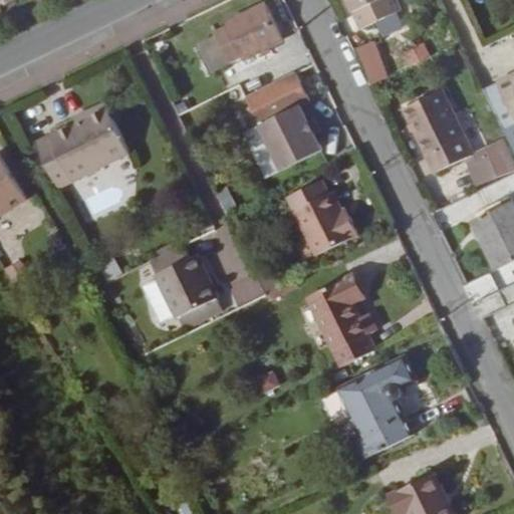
[(403,9),(398,0),(347,0),(354,12),(353,13),(361,29),(403,9)]
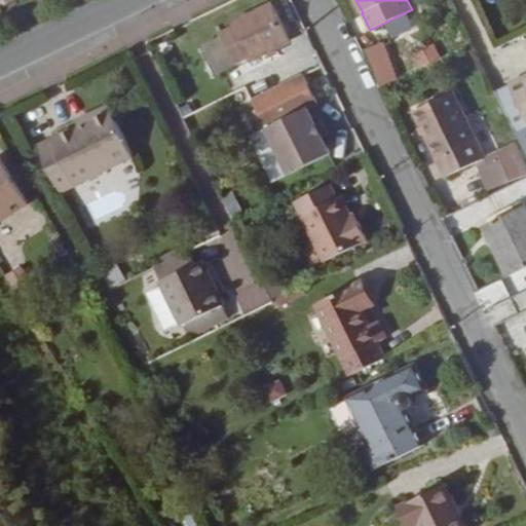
[(291,41),(272,3),(231,24),(232,25),(219,31),(235,65),(248,59),(250,62),(291,41)]
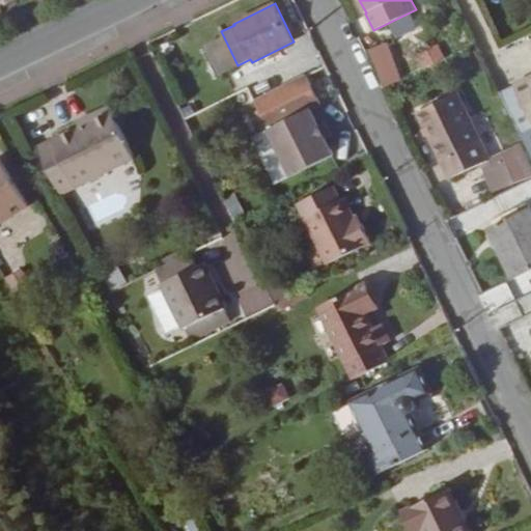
[(380,84),(399,76),(384,40),(365,49),(380,84)]
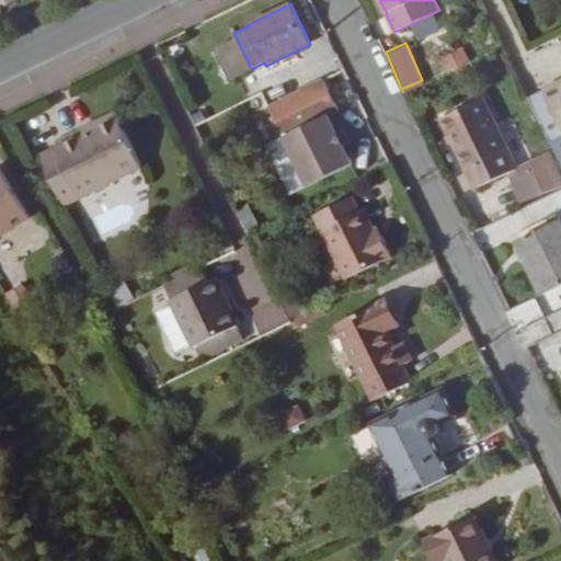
[(444,73),(468,63),(461,46),(436,58),(444,73)]
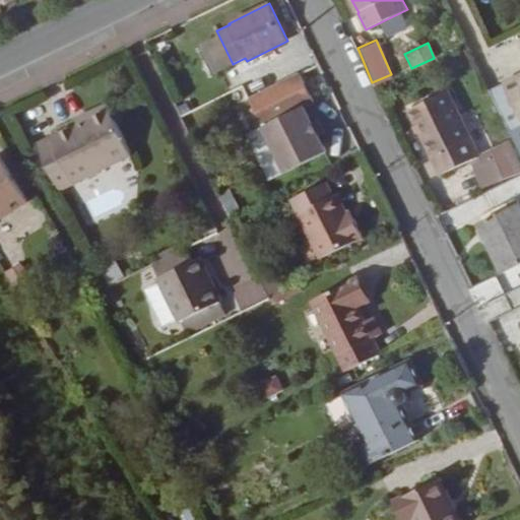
[(312,122),(304,106),(314,101),(300,73),(251,99),(249,99),(263,126),(270,142),(312,122)]
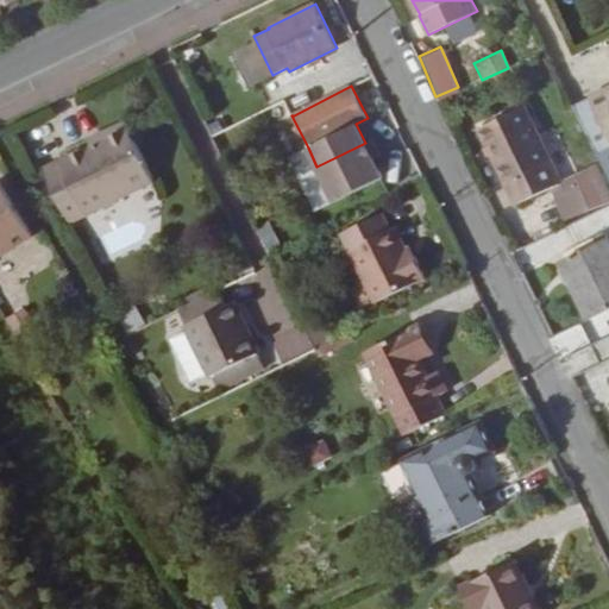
[(608,89),(608,92),(606,87),(589,95),(608,137),(608,89)]
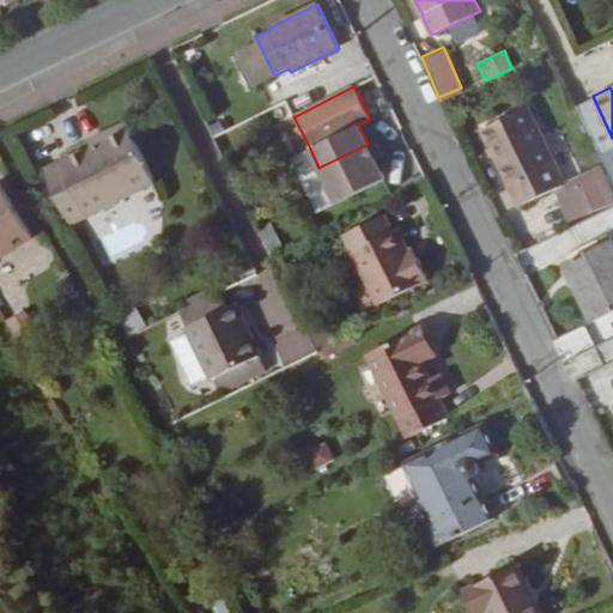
[(505,140),(536,125),(528,107),(481,129),(519,206),(551,190),(568,222),(605,204),(589,170),(565,182),(552,156),(520,170),(505,140)]
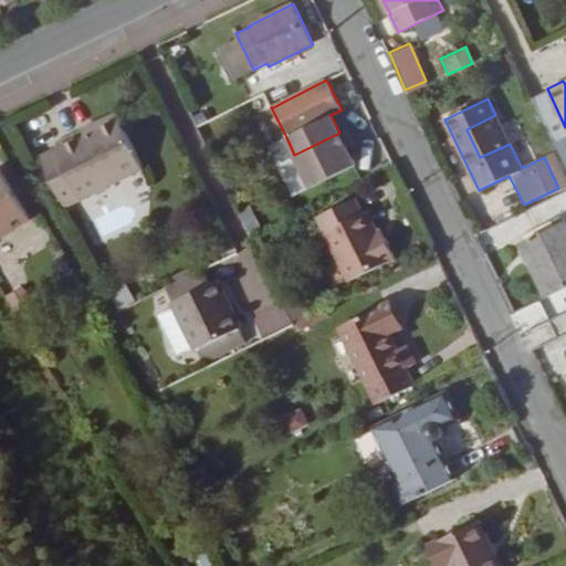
[(144,169),(116,112),(81,129),(83,134),(39,156),(64,207),(144,169)]
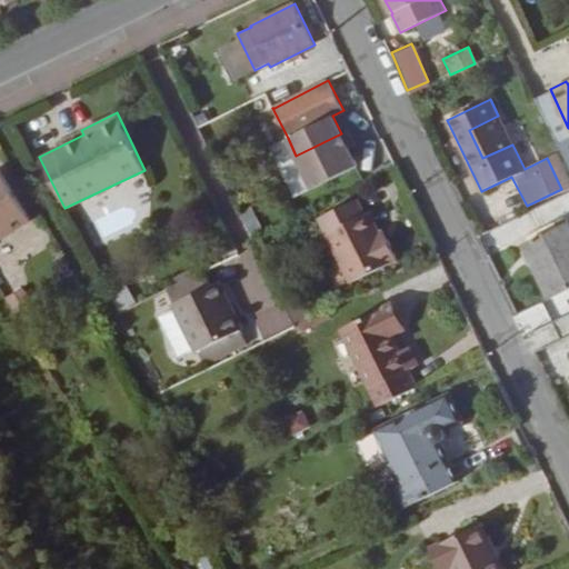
[(512,145),(498,116),(469,130),(482,158),(512,145)]
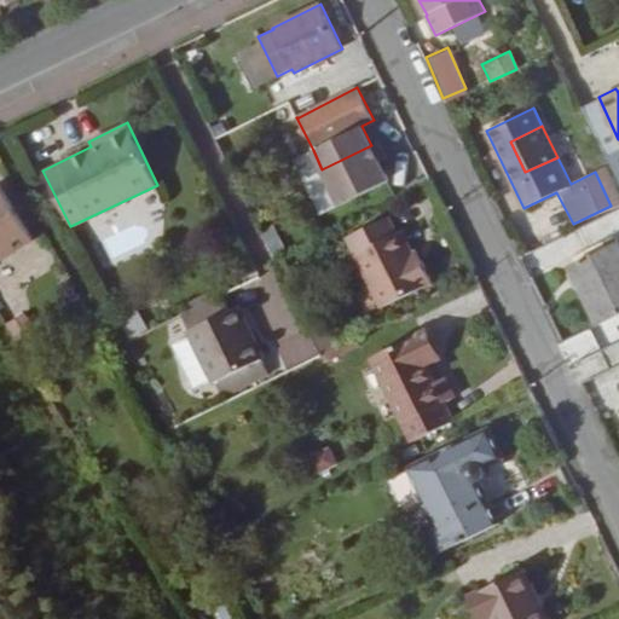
[(389,180),(380,162),(387,158),(379,142),(371,145),(322,169),(340,206),(389,180)]
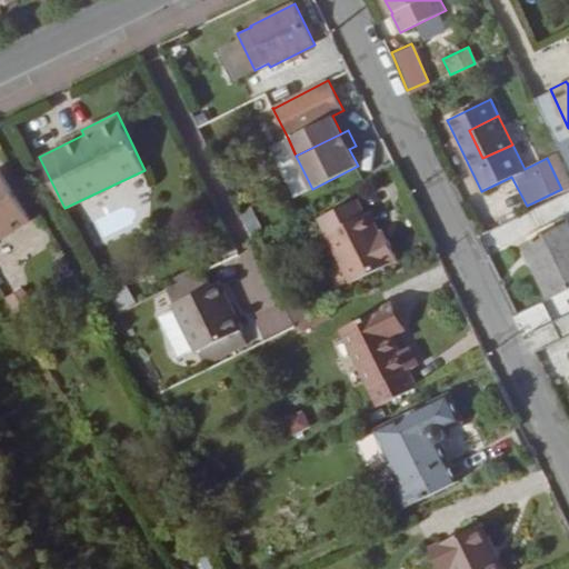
[(0,239),(31,220),(0,170),(0,169),(0,239)]
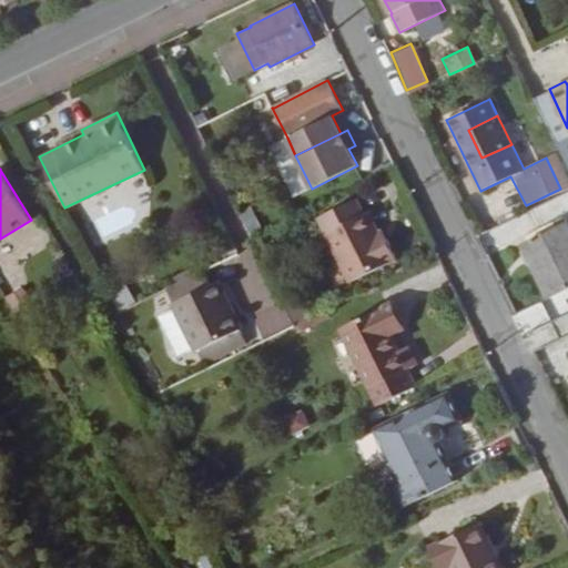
[(397,260),(382,229),(378,231),(368,211),(364,213),(357,199),(317,217),(350,283),(397,260)]
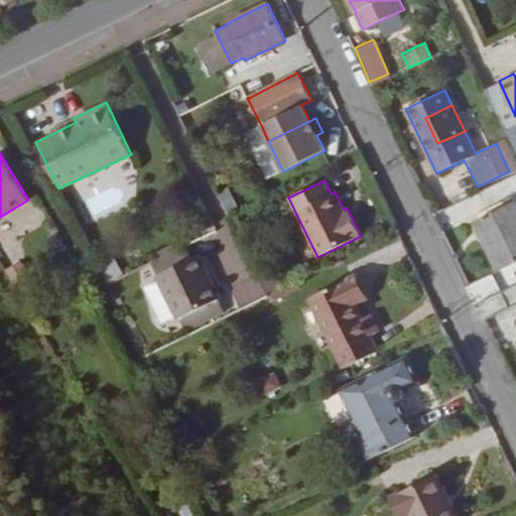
[(515,262),(515,203),(515,202),(476,221),(500,270),(515,262)]
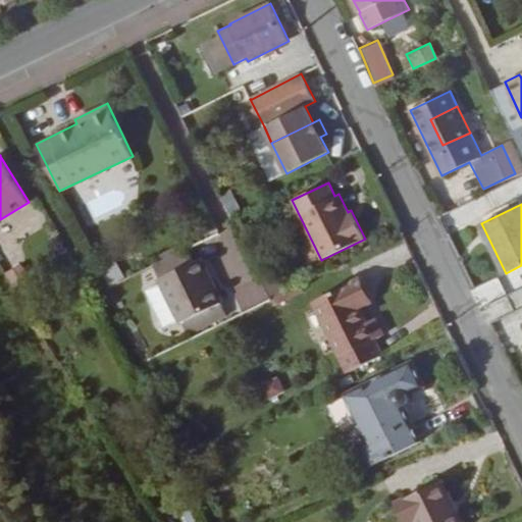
[(186,250),(181,244),(153,257),(156,263),(186,250)]
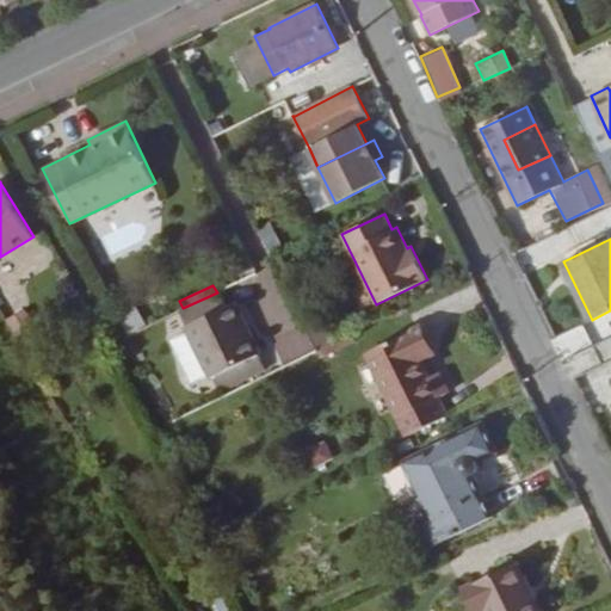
[(260,353),(235,302),(224,307),(217,292),(183,308),(179,310),(187,325),(185,327),(211,377),(213,377),(221,393),(266,370),(259,355),(260,353)]
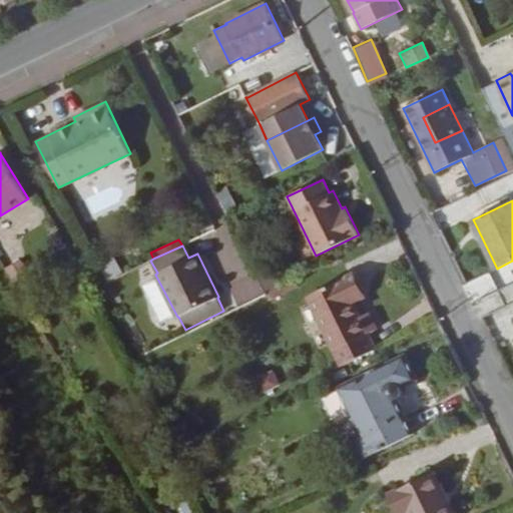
[(123,273),(112,252),(97,262),(108,281),(123,273)]
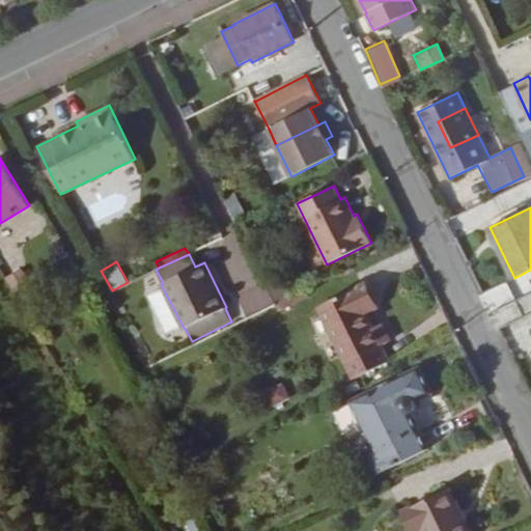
[(373,328),(367,314),(375,310),(363,284),(317,307),(345,363),(391,340),(382,323),(373,328)]
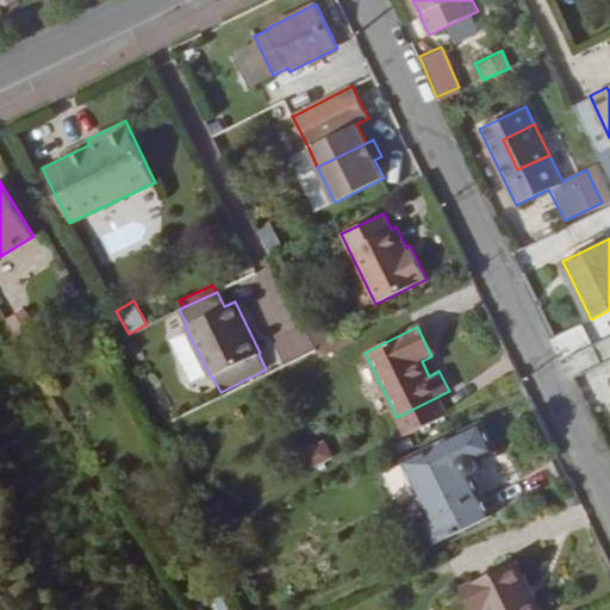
[(609,394),(601,379),(609,373),(609,361),(609,360),(582,375),(597,404),(609,396),(609,394)]
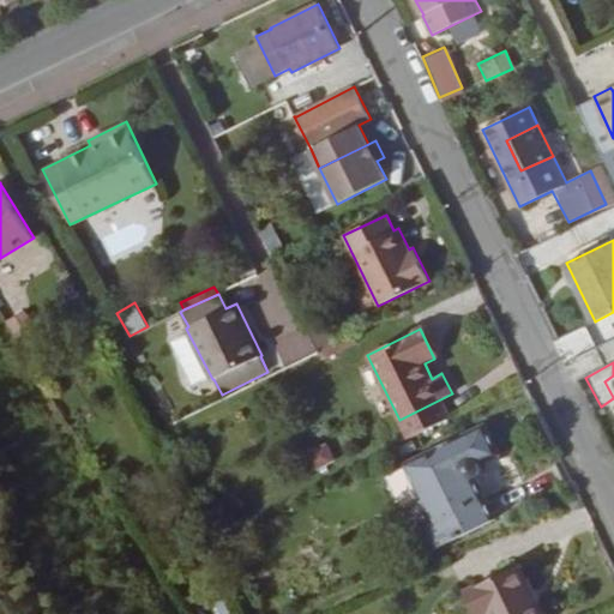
[(492,521),(471,479),(473,479),(476,477),(479,475),(481,473),(481,469),(481,464),(479,462),(495,453),(483,428),(409,465),(438,523),(427,528),(438,548),(492,521)]
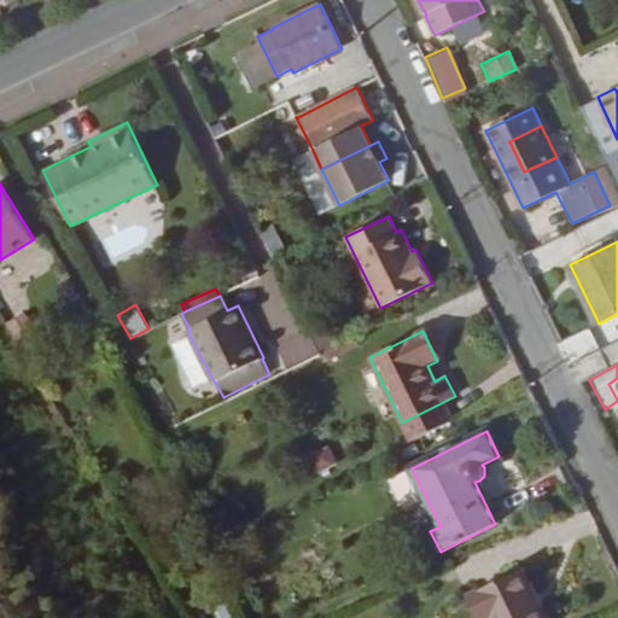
[(326,443),(307,455),(318,473),(337,462),(326,443)]
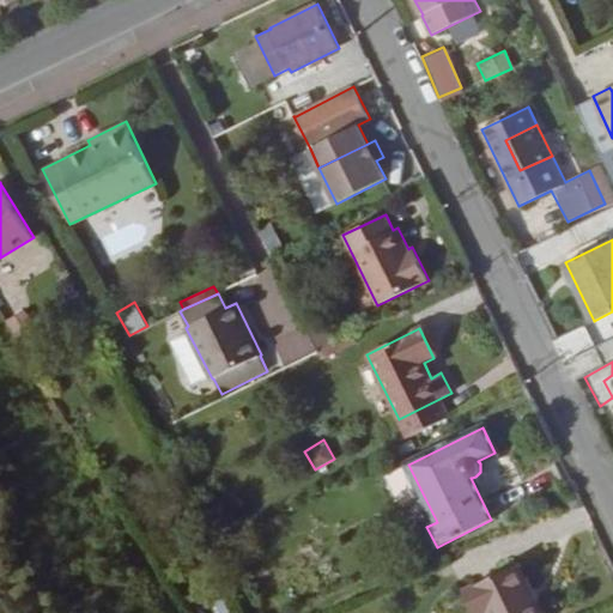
[(465,592),(474,612),(485,612),(486,612),(544,612),(520,563),(465,592)]
